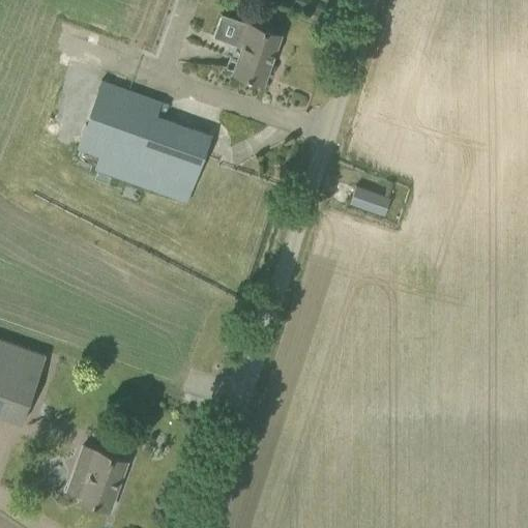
[(245,42),(234,74),(265,85),(283,36),(246,23),(239,40),(245,42)]
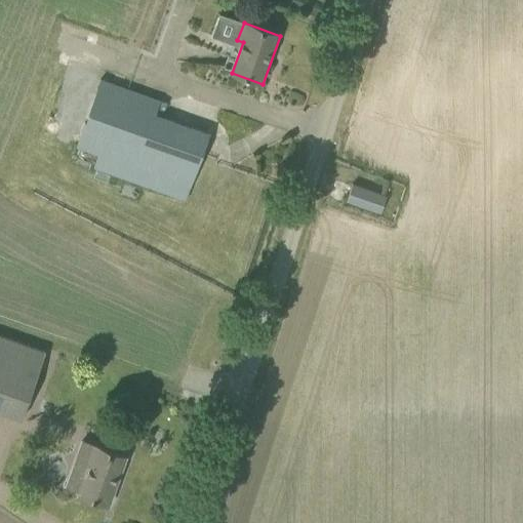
[(188,201),(203,158),(211,134),(157,116),(162,103),(102,81),(77,146),(98,155),(94,168),(188,201)]
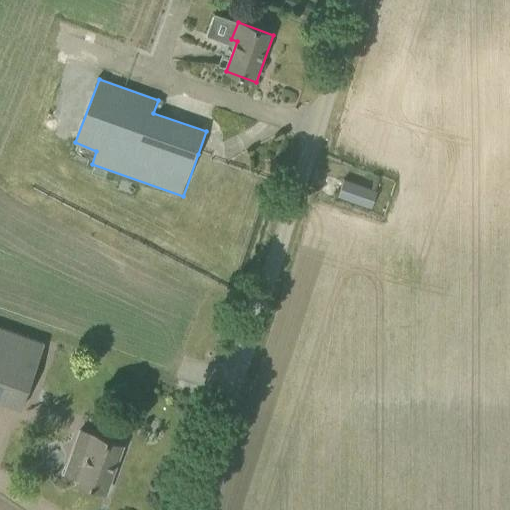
[(378,192),(345,180),(340,197),(372,209),(378,192)]
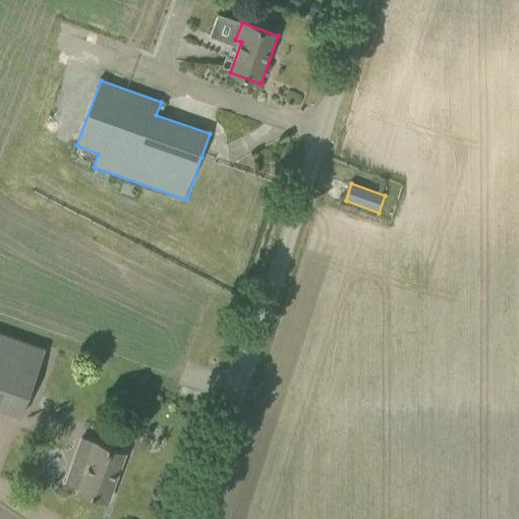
[(0,409),(22,417),(46,350),(0,334),(0,409)]
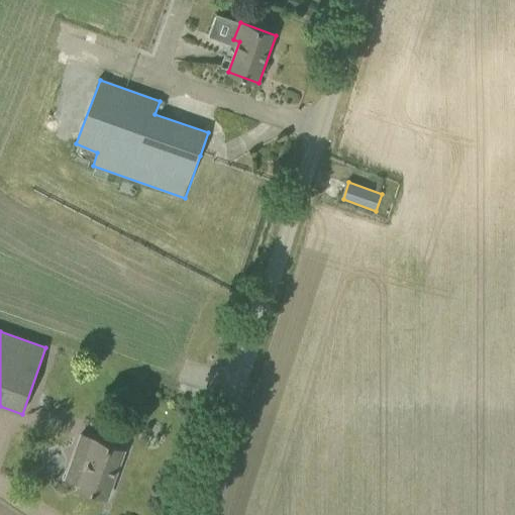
[(125,451),(82,435),(66,481),(80,486),(79,488),(108,499),(125,451)]
